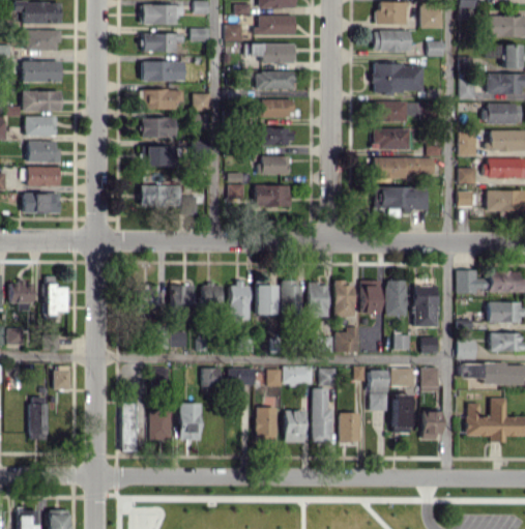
[(209,1),(195,0),(195,13),(209,13),(209,1)]
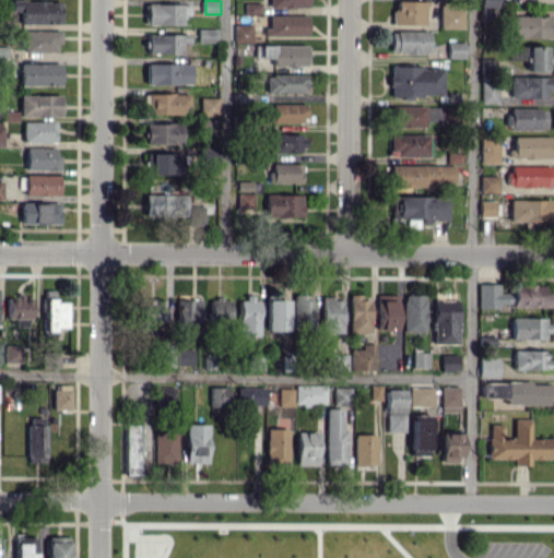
[(313,0),(274,0),(275,9),(313,8),(313,0)]
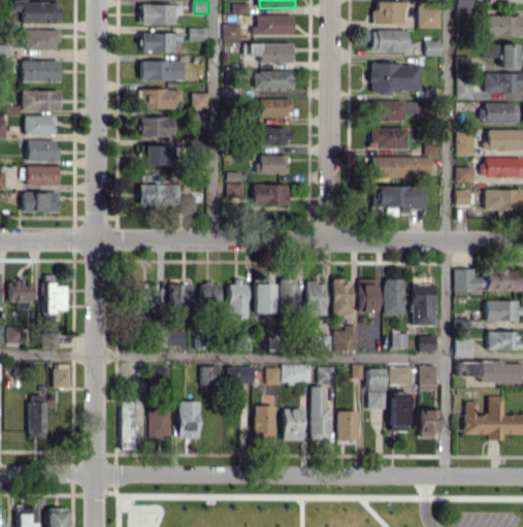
[(62,1),(15,2),(15,9),(24,9),(24,24),(62,23),(62,1)]
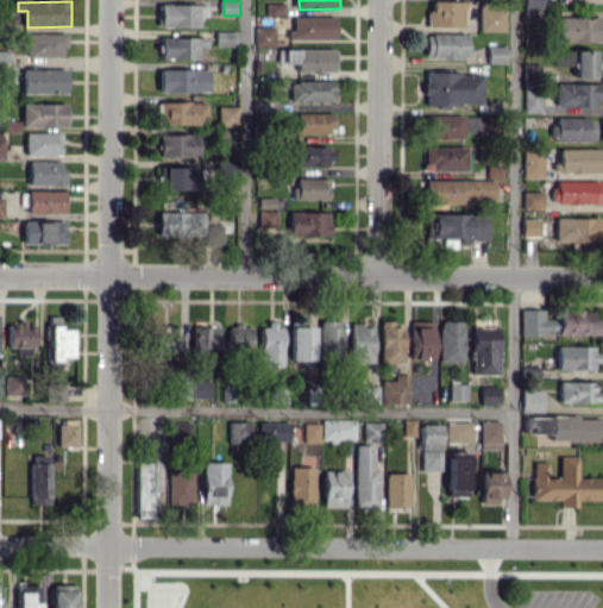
[(466,27),(466,1),(433,1),(433,27),(466,27)]
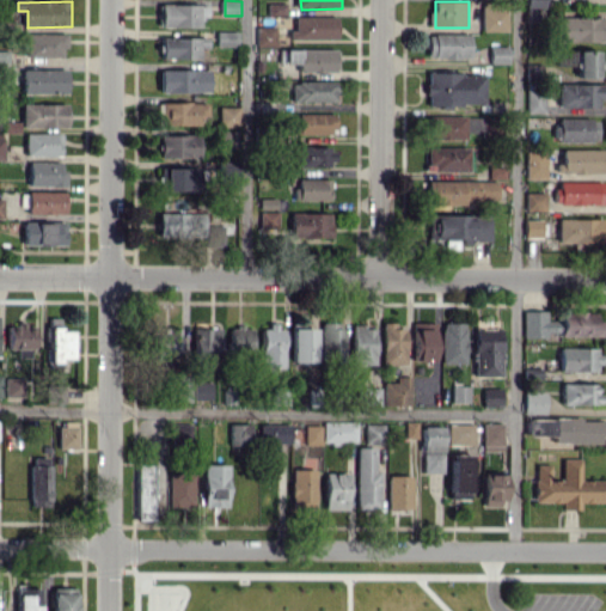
[(291,4),(271,4),(271,16),(289,16),(291,4)]
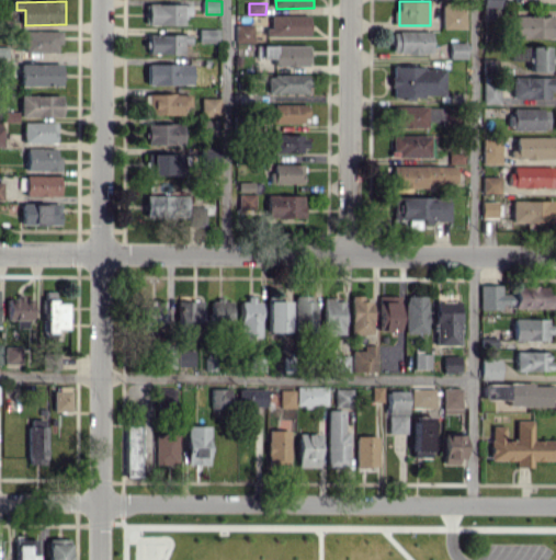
[(188,26),(188,16),(194,16),(194,6),(151,4),(150,25),(188,26)]
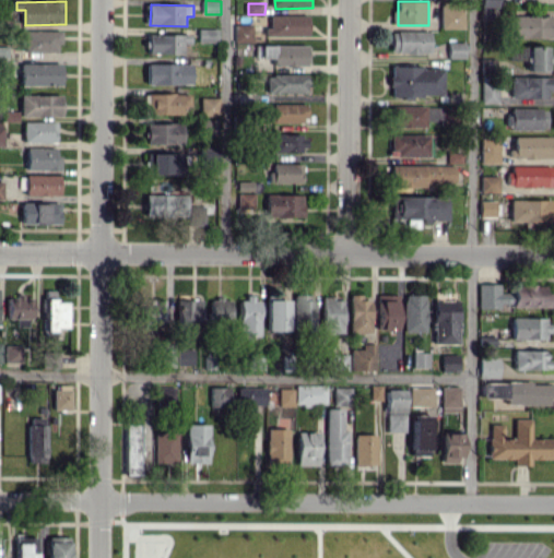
[(444,28),(467,30),(468,6),(444,6),(444,28)]
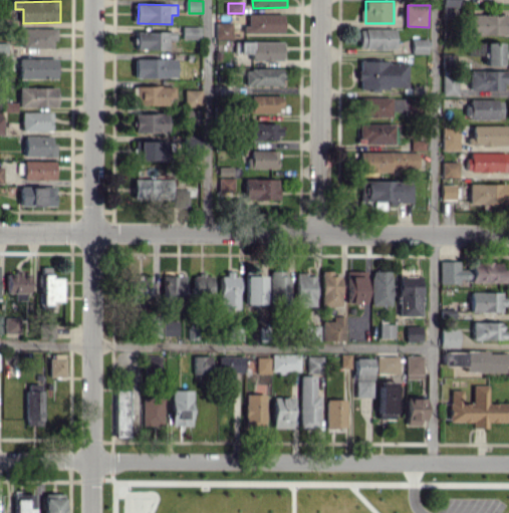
[(286,14),(251,14),(251,26),(246,26),(246,35),(286,34),(286,14)]
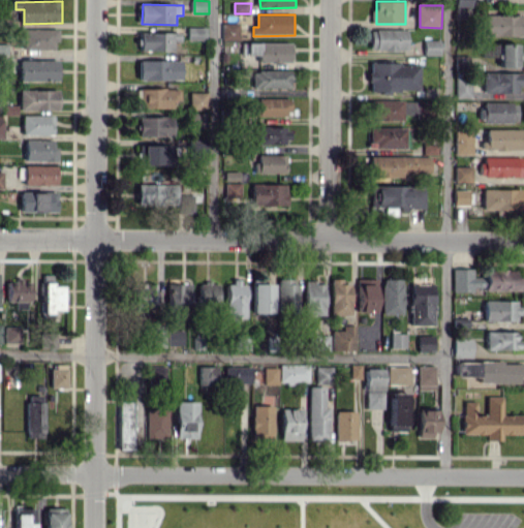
[(523,16),(487,17),(487,37),(523,36),(523,16)]
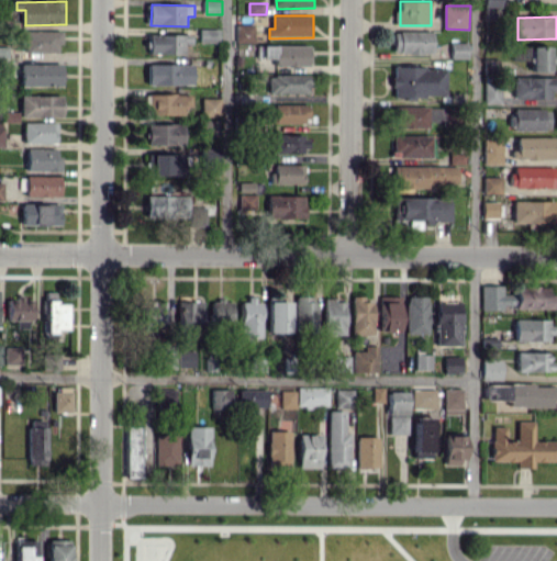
[(238,25),(240,44),(258,43),(257,24),(238,25)]
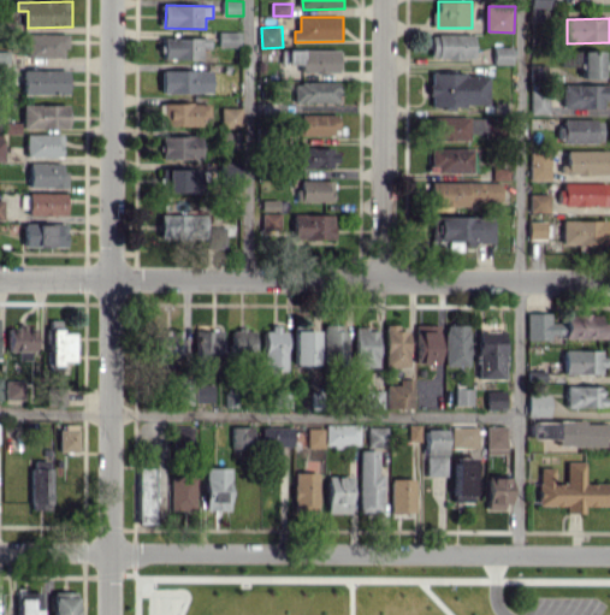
[(243,33),(221,33),(221,47),(243,48),(243,33)]
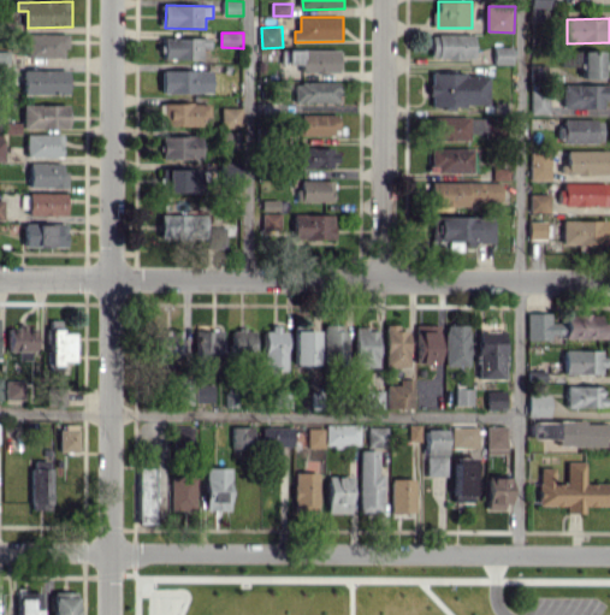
[(72,34),(30,35),(30,59),(66,59),(66,49),(72,49),(72,34)]
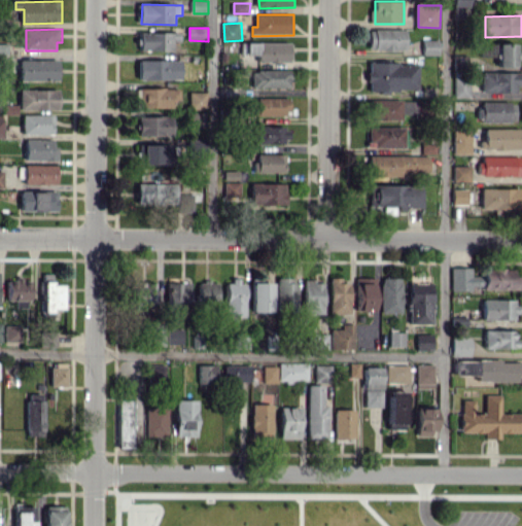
[(408,51),(408,30),(372,29),(372,50),(408,51)]
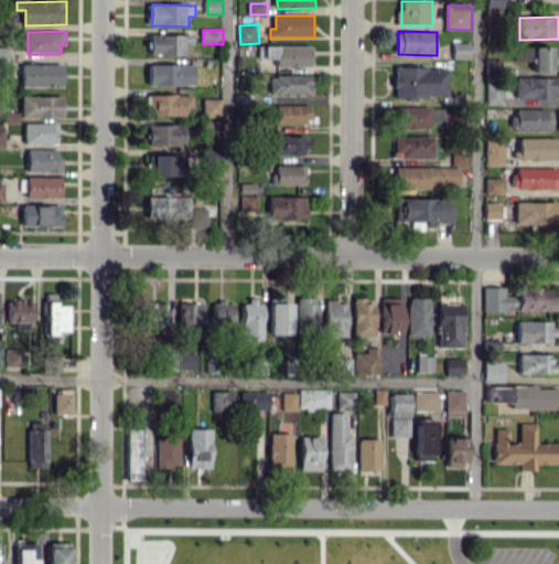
[(153,55),(187,56),(189,45),(195,45),(195,36),(153,35),(153,55)]
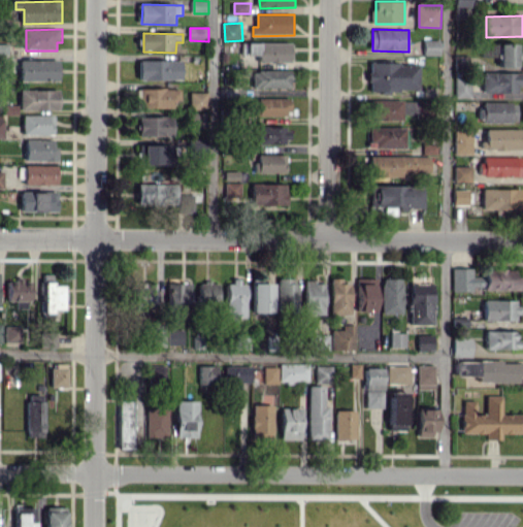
[(426,41),(426,56),(443,55),(443,40),(426,41)]
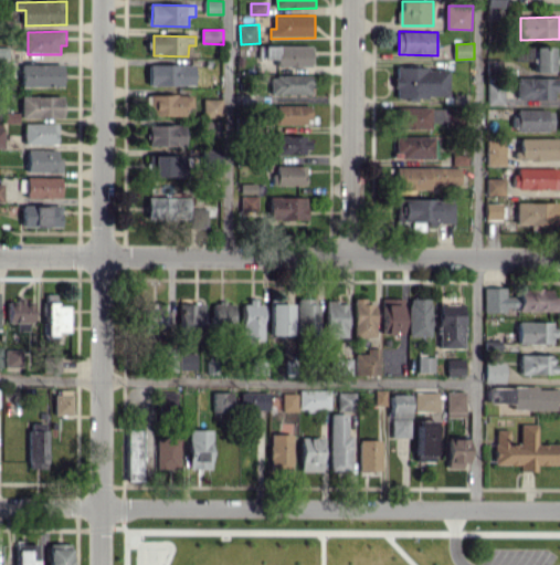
[(280,67),(314,67),(314,46),(262,46),(261,59),(280,59),(280,67)]
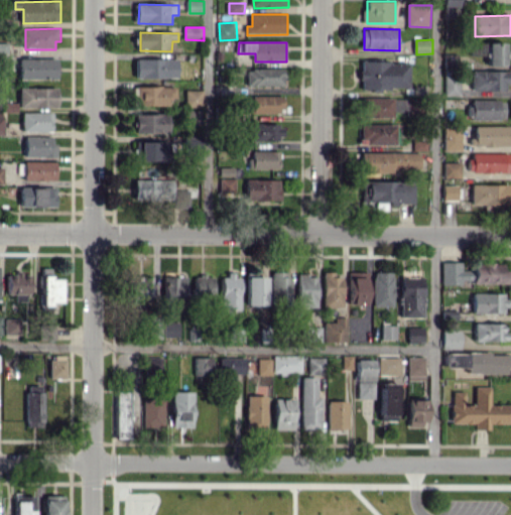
[(490,66),(510,67),(510,43),(490,43),(490,66)]
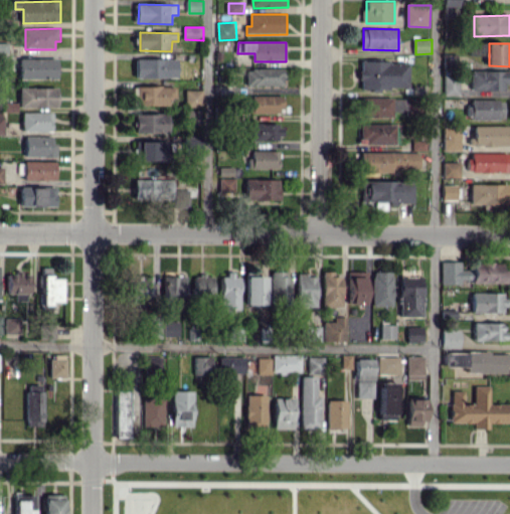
[(59,58),(23,59),(23,80),(60,79),(59,58)]
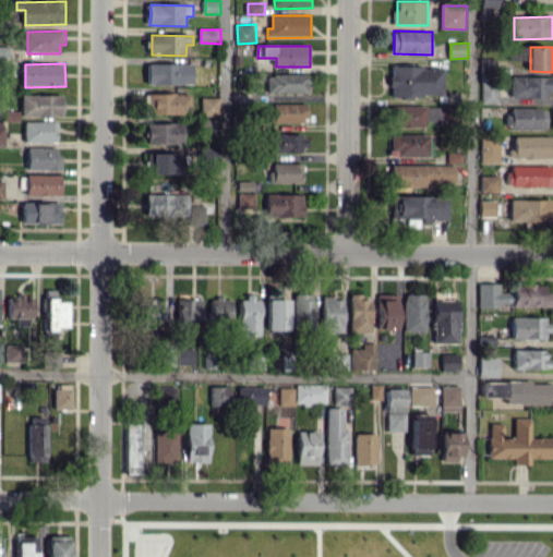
[(194,64),(149,64),(149,85),(194,85),(194,64)]
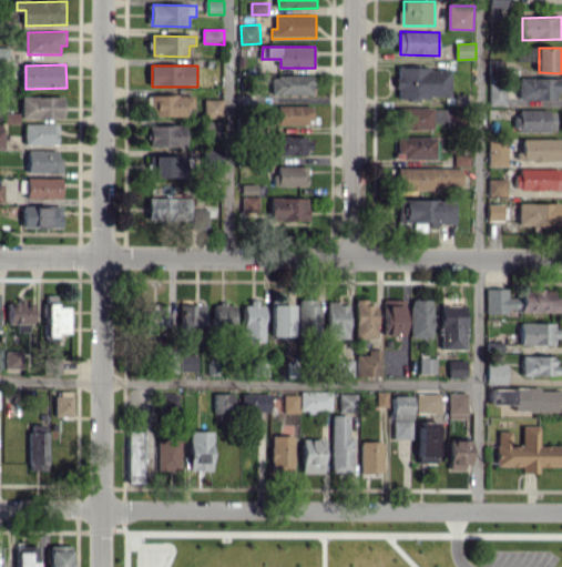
[(452,99),(452,69),(399,69),(399,98),(452,99)]
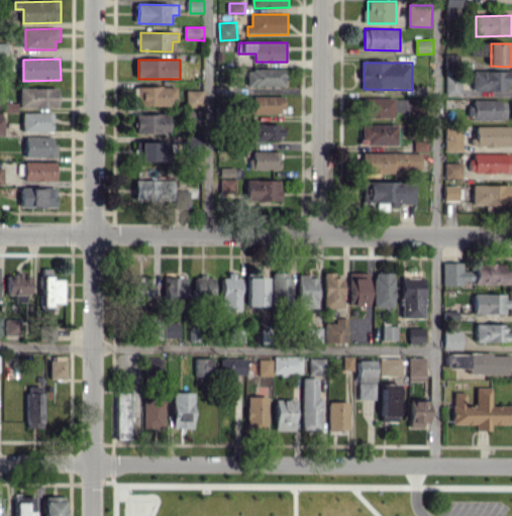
[(288,70),(249,70),(249,86),(288,87),(288,70)]
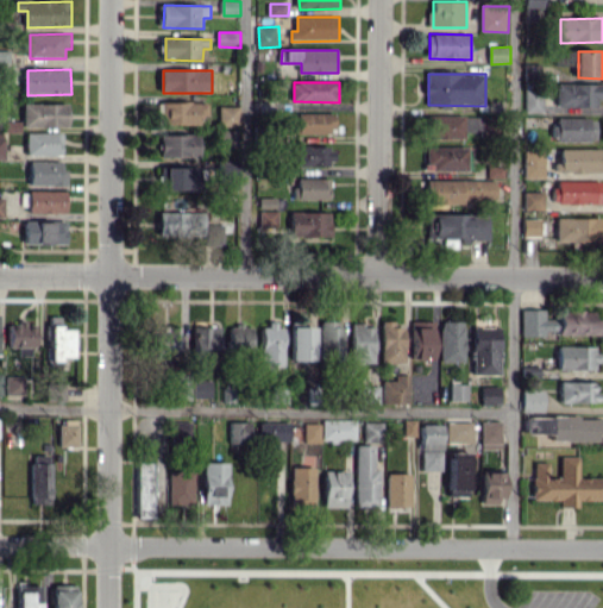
[(546,113),(546,83),(528,83),(528,113),(546,113)]
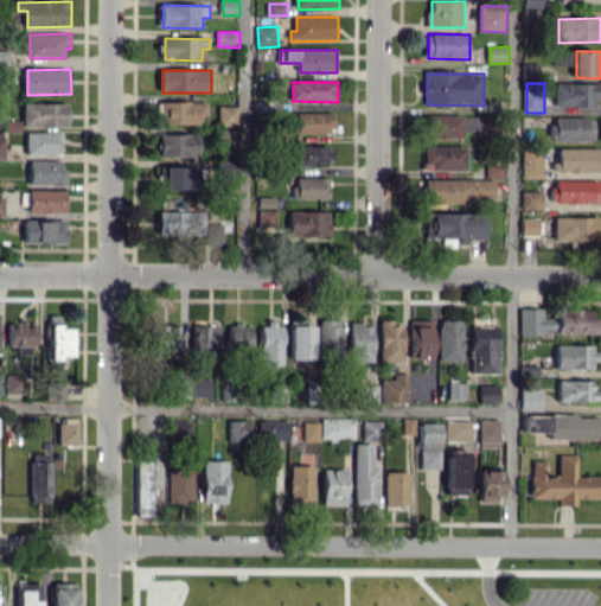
[(557,107),(600,108),(600,84),(558,84),(557,107)]
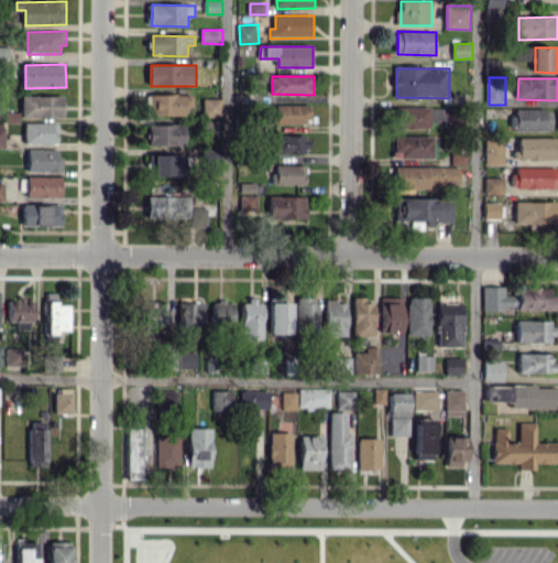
[(151,96),(152,116),(187,116),(187,108),(195,107),(195,95),(151,96)]
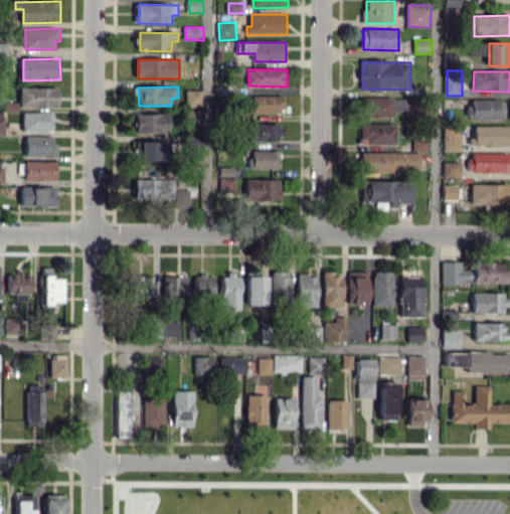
[(60,88),(22,89),(22,109),(60,108),(60,88)]
